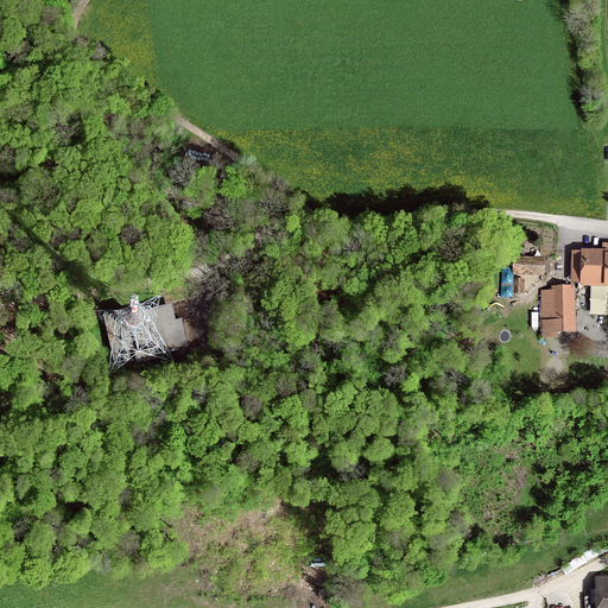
[(607,242),(602,242),(602,248),(582,248),(582,251),(572,249),(571,282),(580,283),(580,285),(607,286),(607,285),(607,284),(607,242)]
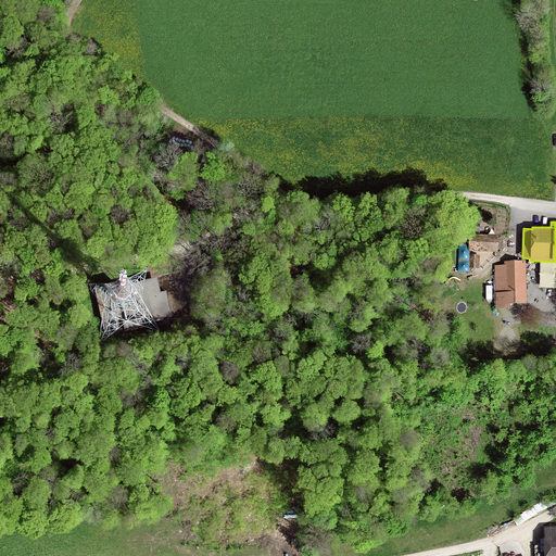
[(498,235),(469,234),(469,251),(498,251),(498,249),(503,250),(504,238),(498,238),(498,235)]
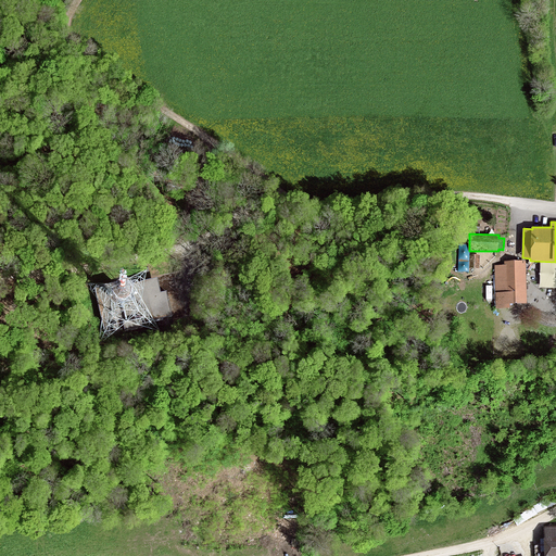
[(470,254),(469,268),(479,268),(480,255),(470,254)]
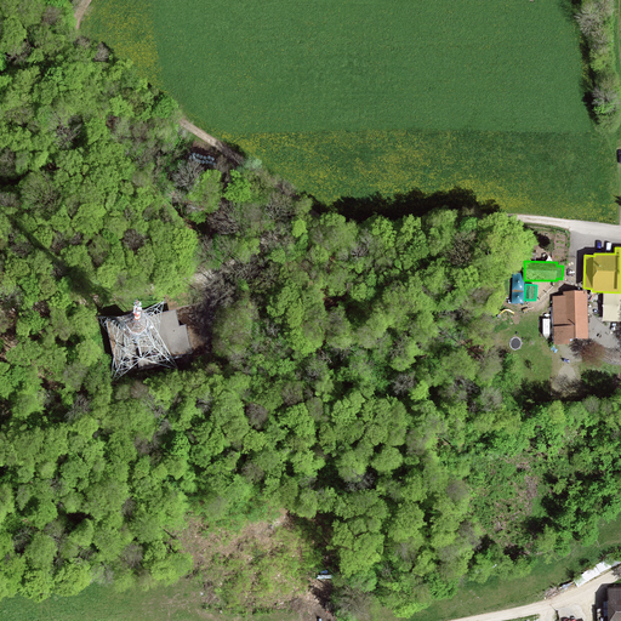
[(587,291),(564,291),(564,296),(553,296),(554,345),(570,343),(570,339),(588,339),(587,291)]
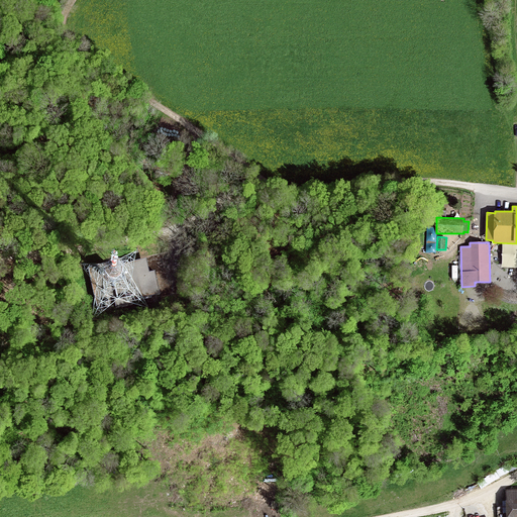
[(122,259),(87,266),(97,312),(133,304),(132,299),(160,294),(154,271),(148,272),(145,257),(122,263),(122,259)]
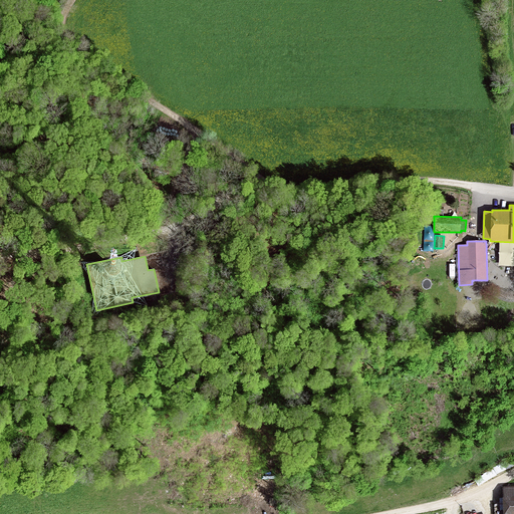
[(513,513),(513,486),(503,487),(503,513),(513,513)]
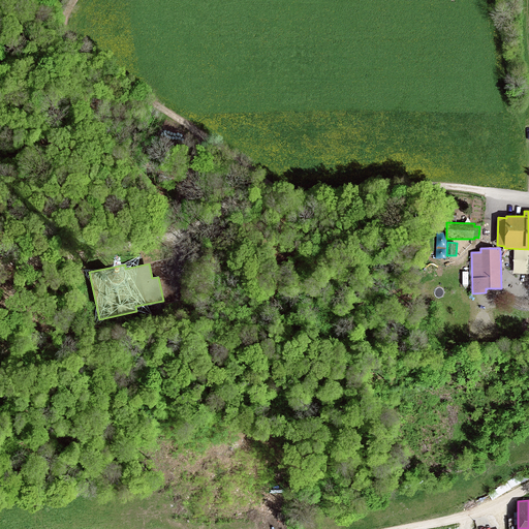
All buildings are outlined.
